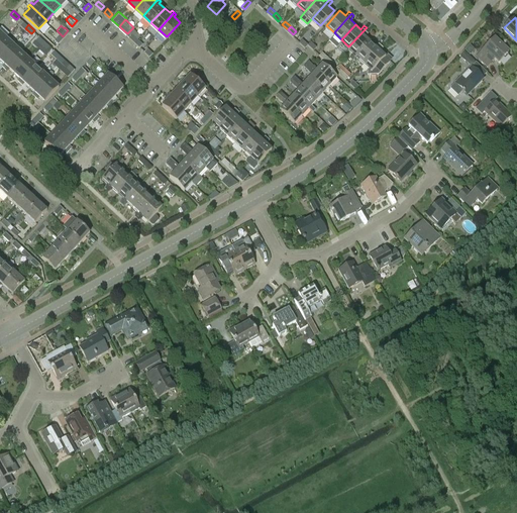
[(133,27),(127,33),(134,40),(137,37),(140,33),(133,27)]
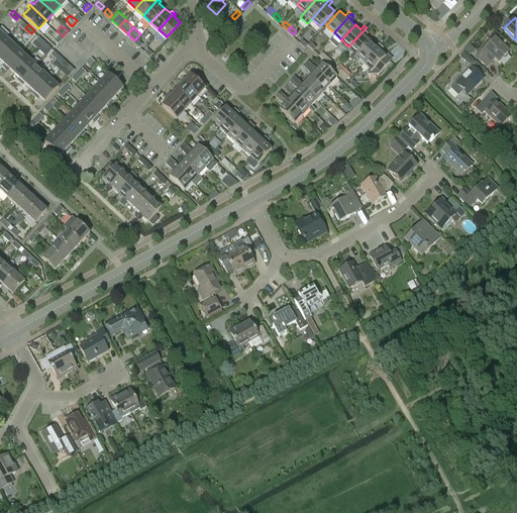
[(367,27),(348,46),(356,54),(371,38),(366,33),(369,29),(367,27)]
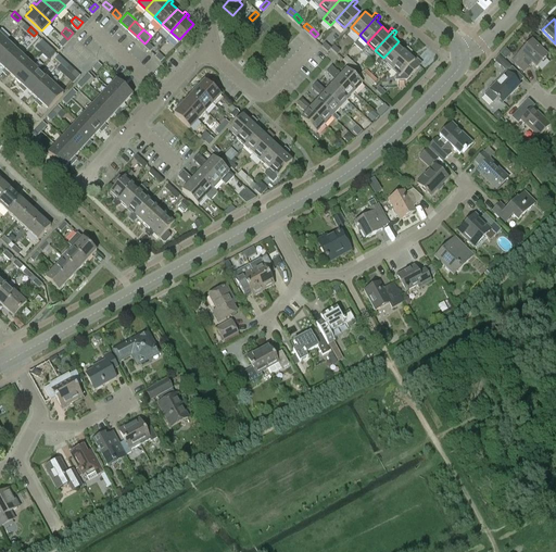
[(67,39),(61,33),(55,39),(59,41),(62,45),(67,39)]
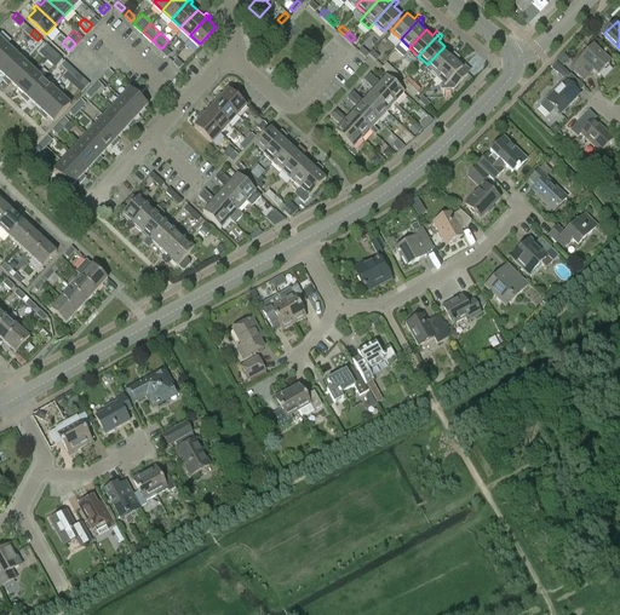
[(0,65),(16,50),(6,41),(0,49),(0,65)]
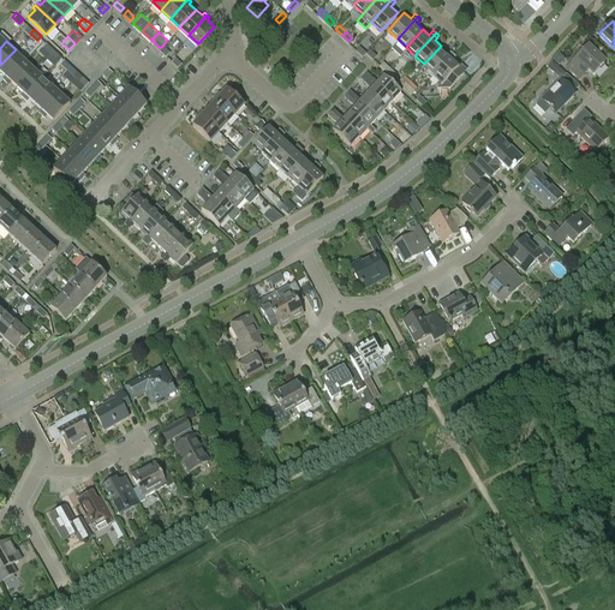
[(53,46),(46,41),(42,45),(48,51),(53,46)]
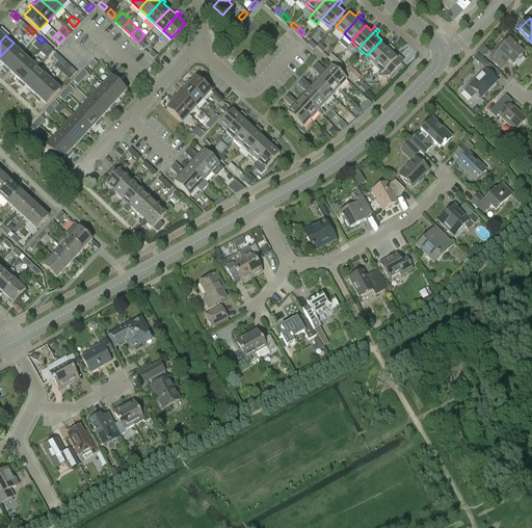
[(509,35),(490,54),(501,64),(508,57),(513,61),(524,50),(509,35)]
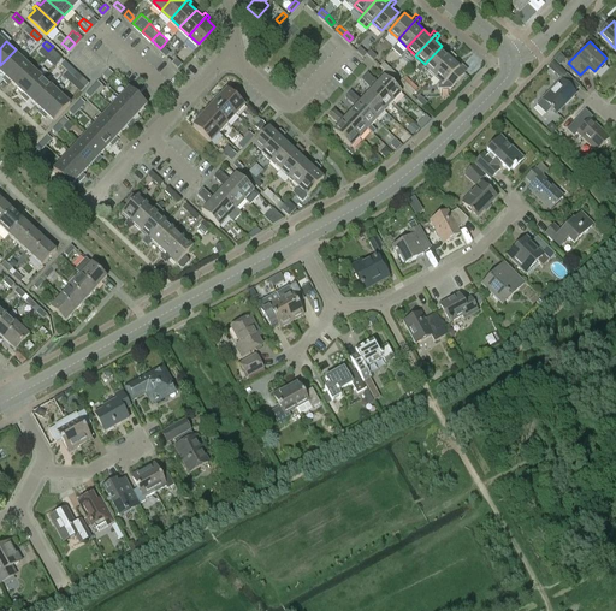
[(164,45),(160,48),(166,54),(170,51),(164,45)]
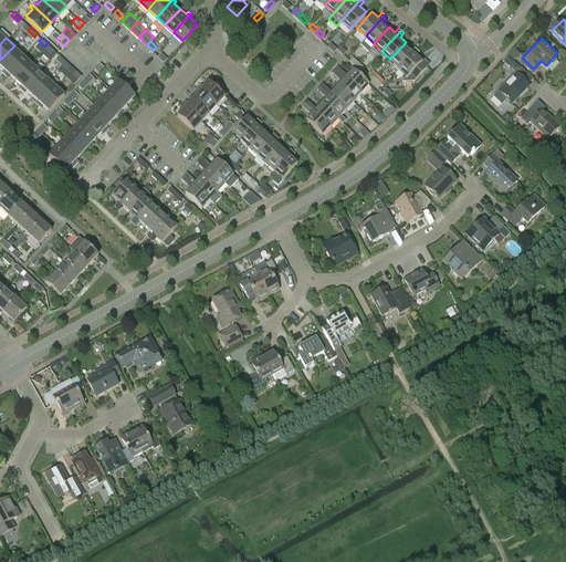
[(336,47),(337,47),(331,41),(327,44),(334,50),(336,47)]
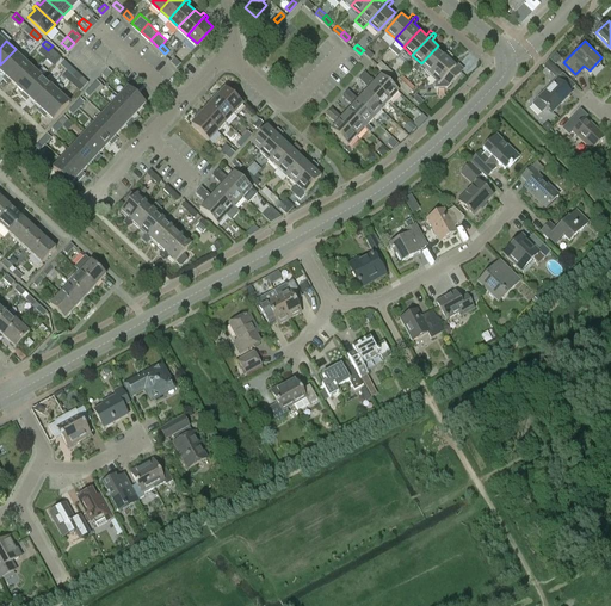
[(59,53),(59,51),(53,45),(48,50),(48,51),(53,55),(55,56),(59,53)]
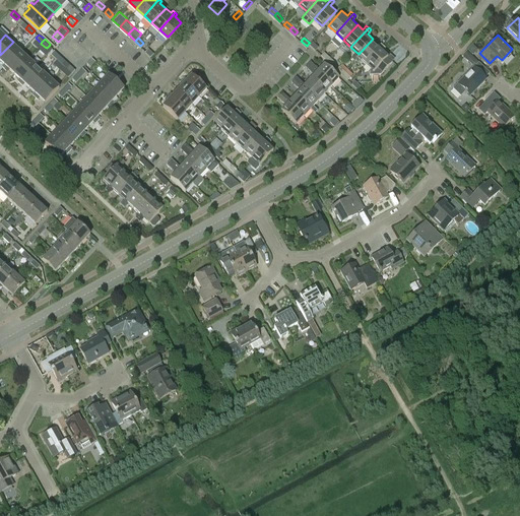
[(373,39),(359,54),(366,61),(384,42),(381,40),(378,44),(373,39)]
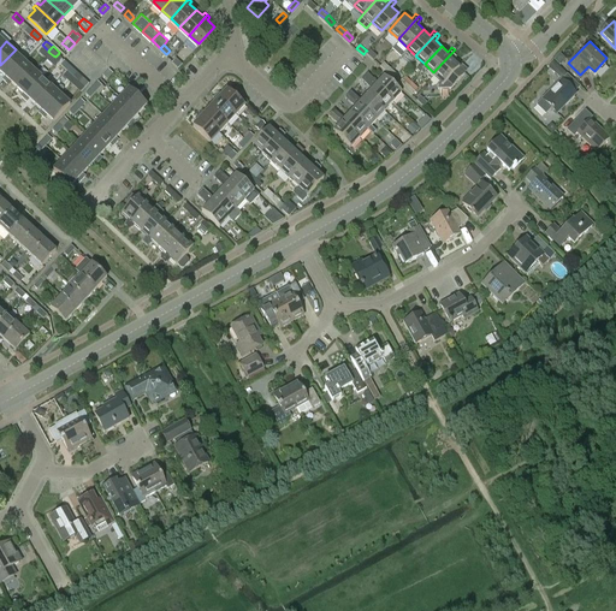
[(366,51),(373,57),(377,53),(369,47),(367,51),(366,51)]
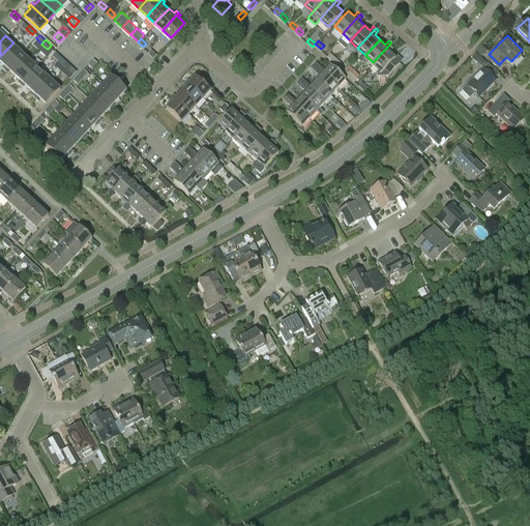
[(13,42),(0,56),(0,58),(5,62),(3,64),(5,67),(22,50),(13,42)]
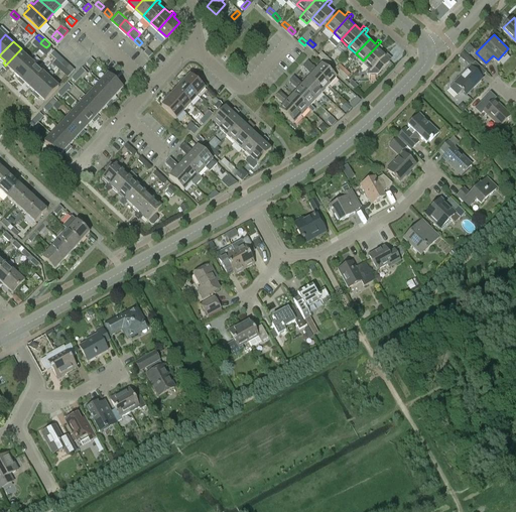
[(383,43),(381,41),(363,60),(369,66),(367,68),(367,72),(377,72),(389,58),(384,54),(385,52),(379,46),(383,43)]
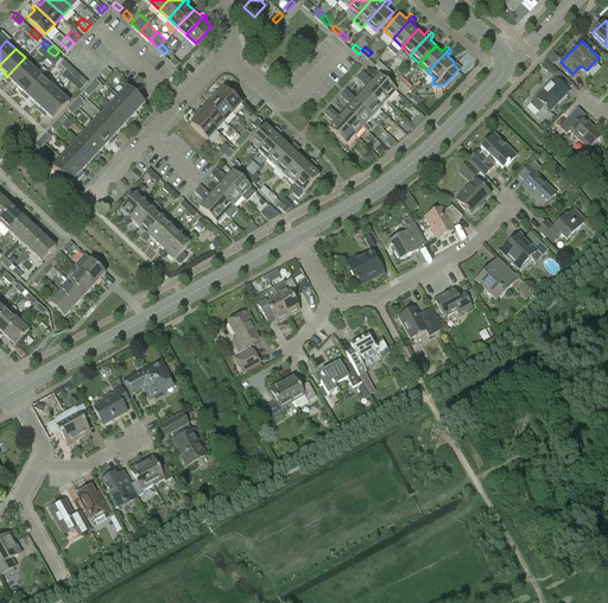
[(552,49),(546,56),(552,61),(558,55),(552,49)]
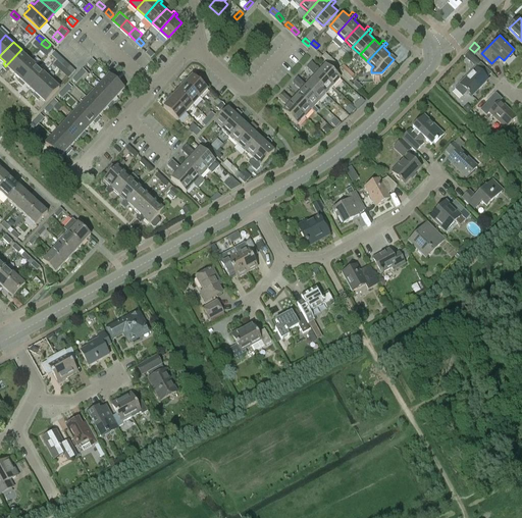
[(149,47),(146,50),(151,55),(154,52),(149,47)]
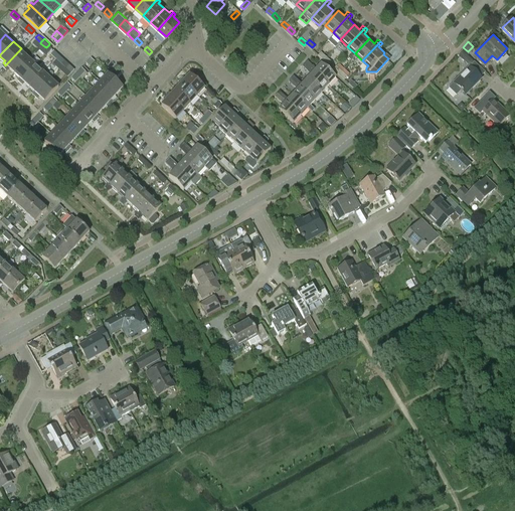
[(462,47),(458,52),(464,57),(468,53),(462,47)]
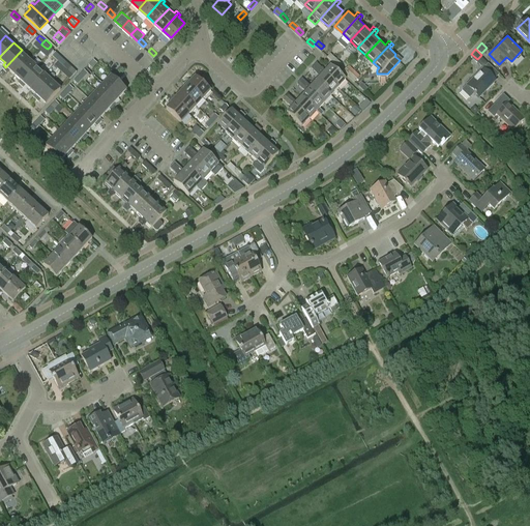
[(29,57),(22,50),(5,67),(7,69),(9,67),(15,72),(29,57)]
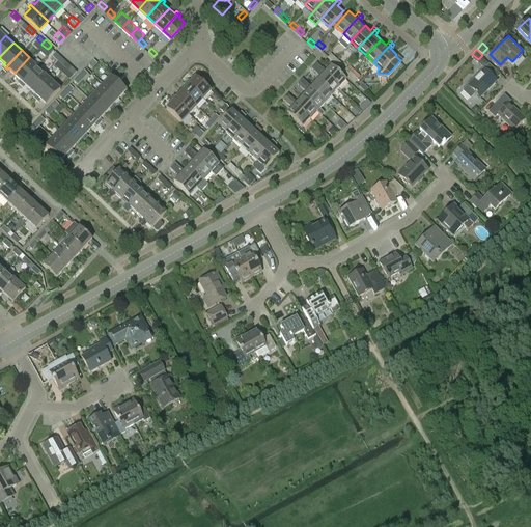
[(57,58),(60,54),(55,50),(52,53),(57,58)]
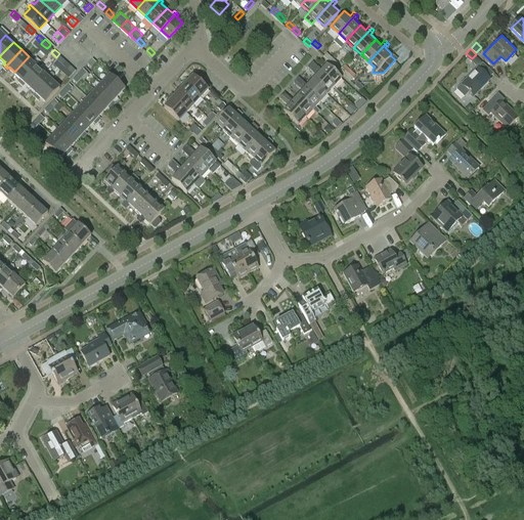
[(329,59),(332,55),(326,50),(322,54),(329,59)]
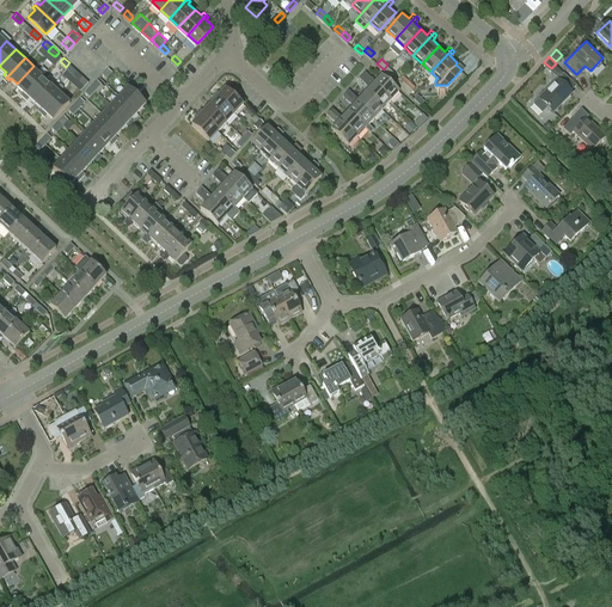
[(69,62),(66,67),(73,73),(77,69),(69,62)]
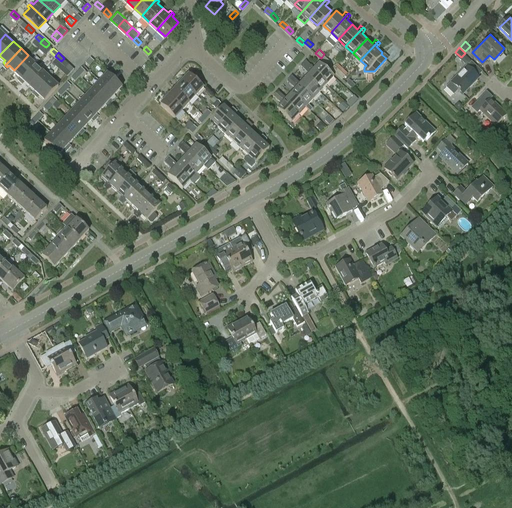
[(330,59),(324,54),(321,58),(327,63),(330,59)]
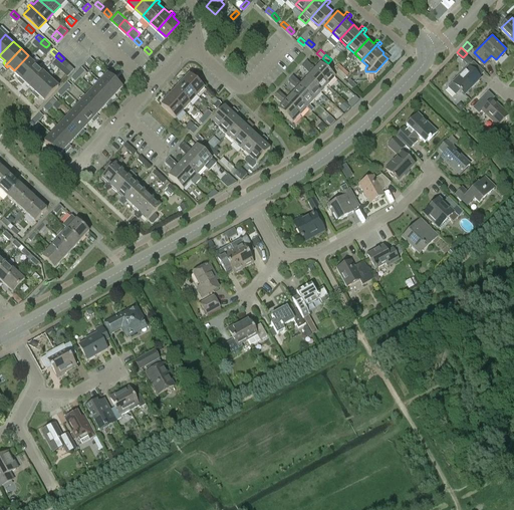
[(36,62),(28,55),(14,70),(19,74),(18,77),(20,79),(36,62)]
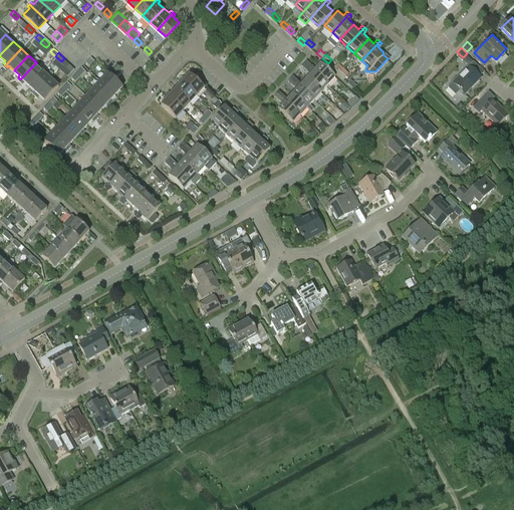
[(91,55),(85,61),(89,64),(94,58),(91,55)]
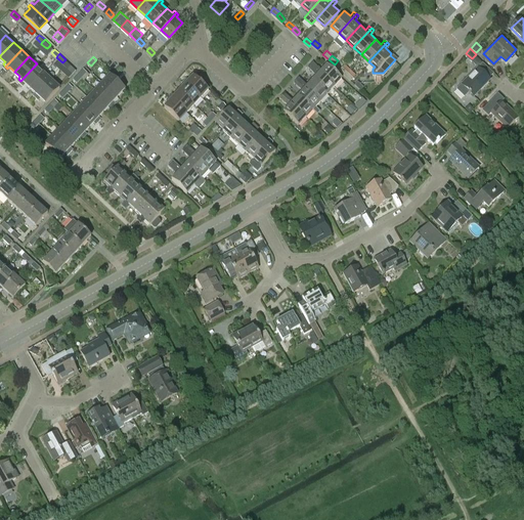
[(313,58),(311,61),(335,83),(342,75),(326,61),(322,66),(313,58)]
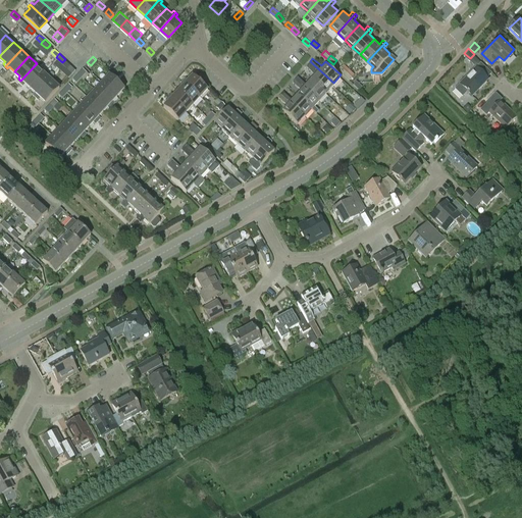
[(460,81),(455,87),(462,95),(467,89),(472,93),(488,75),(487,74),(491,70),(480,59),(460,81)]
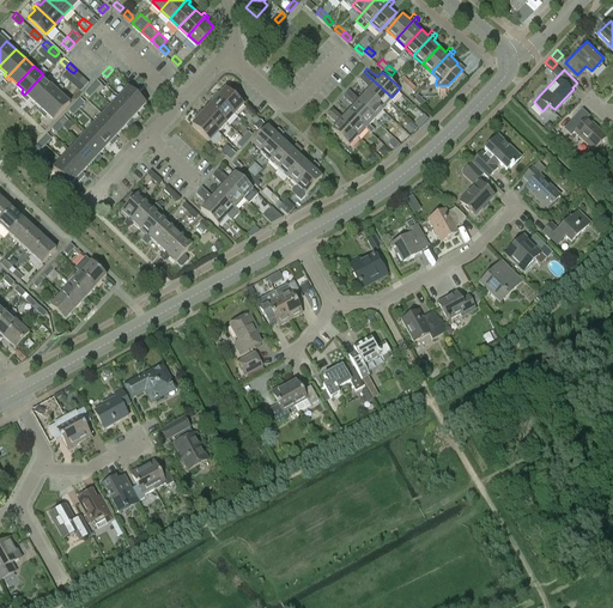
[(392,97),(364,72),(360,74),(371,84),(365,90),(383,107),(392,97)]
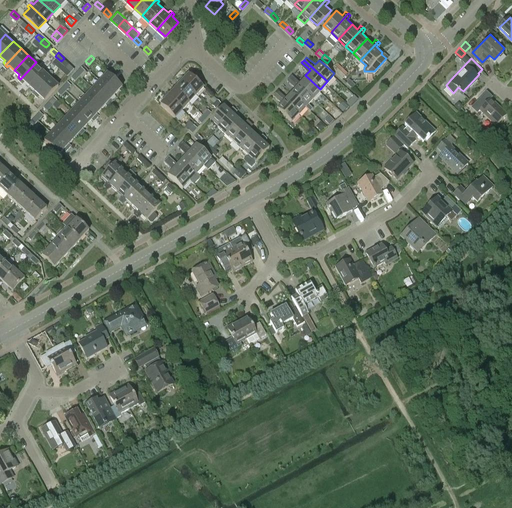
[(336,72),(342,65),(336,60),(330,66),(336,72)]
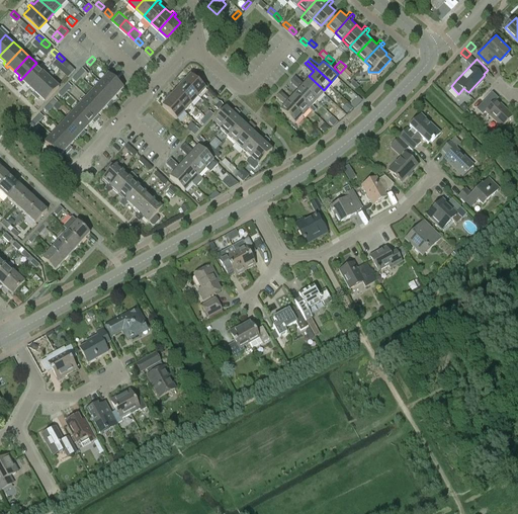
[(44,70),(36,63),(20,80),(22,82),(24,80),(29,84),(44,70)]
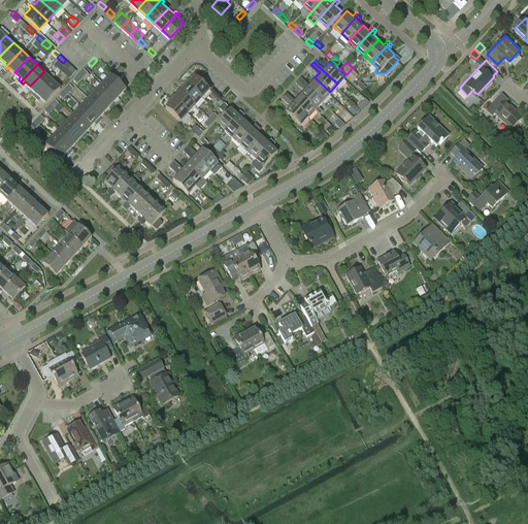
[(67,67),(63,71),(69,76),(76,69),(70,64),(67,67)]
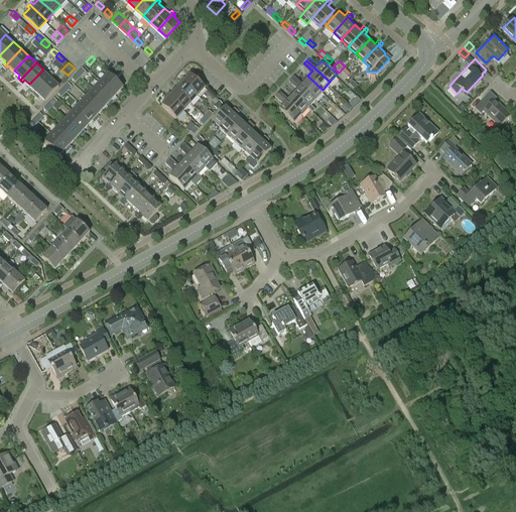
[(82,66),(78,71),(81,74),(83,76),(88,71),(86,69),(82,66)]
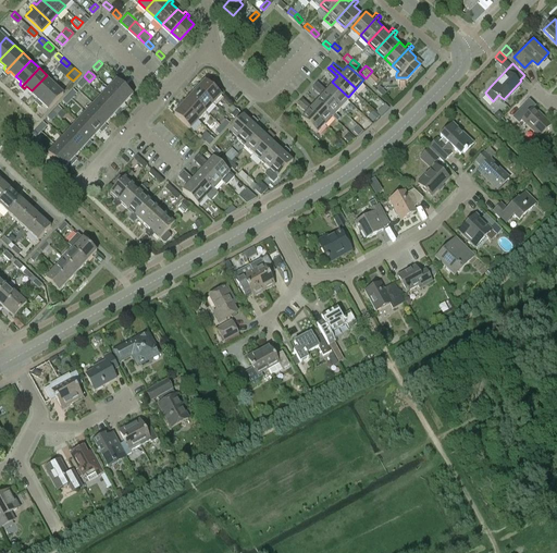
[(378,76),(372,71),(366,78),(372,84),(378,76)]
